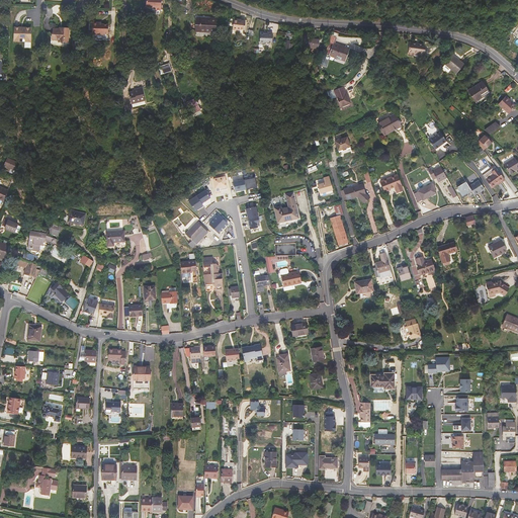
[(146,0),(146,8),(152,8),(152,7),(156,7),(155,10),(161,11),(161,0),(146,0)]
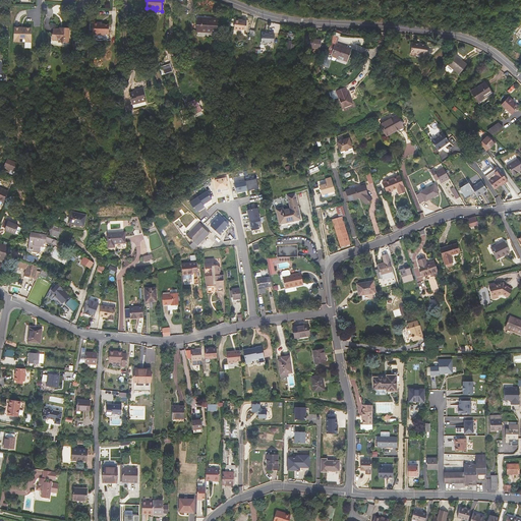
[(217,32),(217,19),(197,18),(196,31),(217,32)]
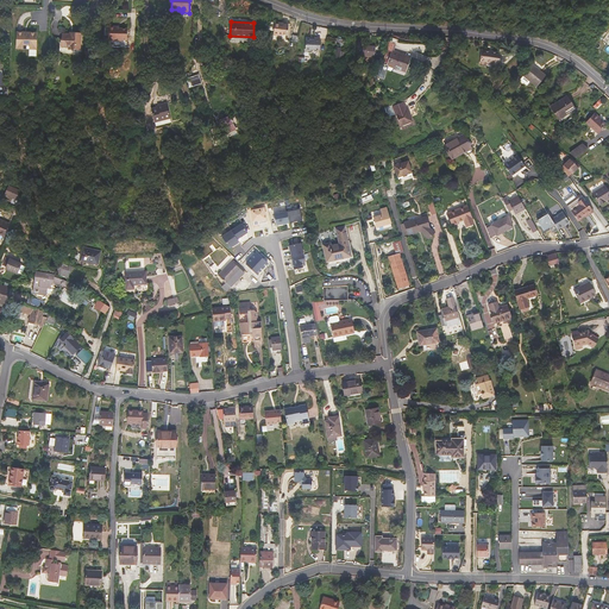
[(282,35),(283,25),(275,24),(274,35),(278,36),(278,35),(282,35)]
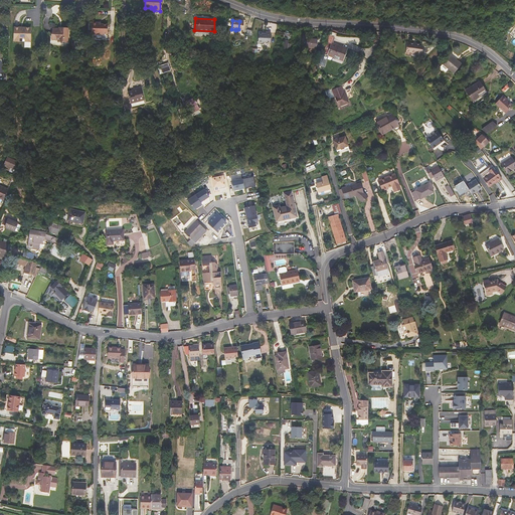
[(92,34),(102,34),(103,34),(108,34),(108,24),(102,24),(101,24),(102,23),(92,22),(92,34)]
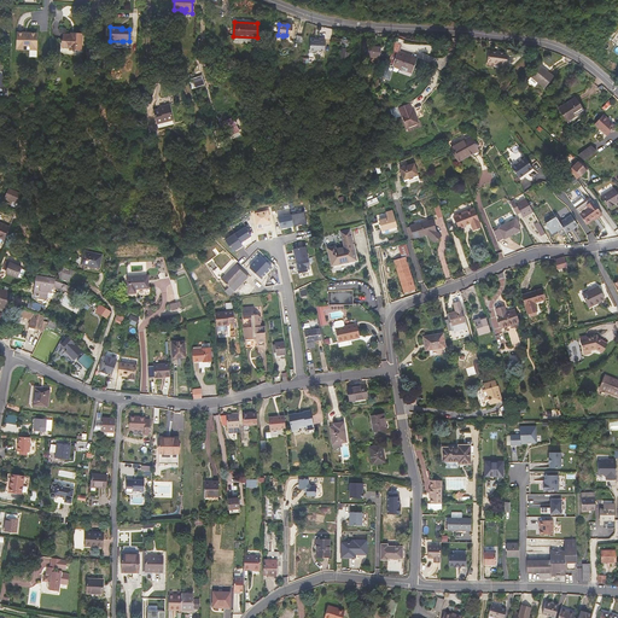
[(24,33),(17,33),(17,40),(19,40),(19,46),(24,46),(24,50),(30,50),(30,51),(38,51),(38,40),(36,40),(36,33),(30,33),(30,34),(24,34),(24,33)]
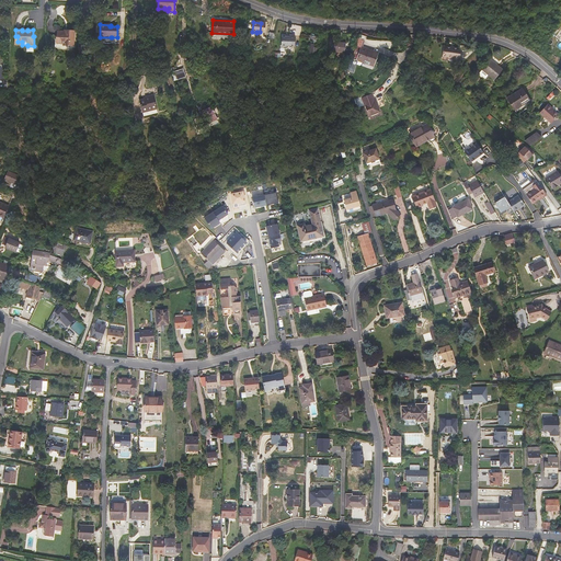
[(73,46),(75,30),(68,30),(68,32),(65,32),(65,31),(57,31),(56,44),(64,44),(64,45),(73,46)]
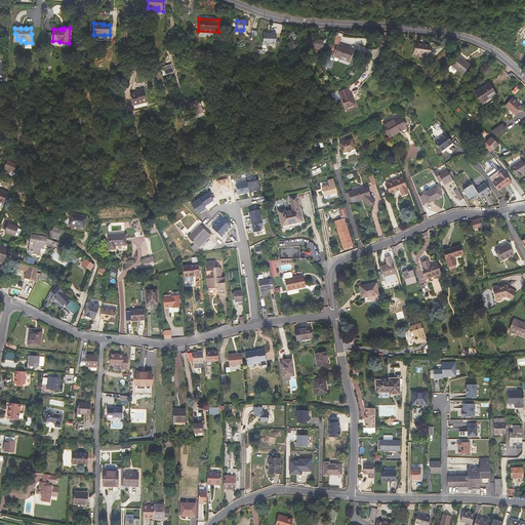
[(272,34),(269,34),(265,34),(264,37),(264,39),(264,43),(266,44),(270,43),(276,43),(277,33),(272,33),(272,34)]
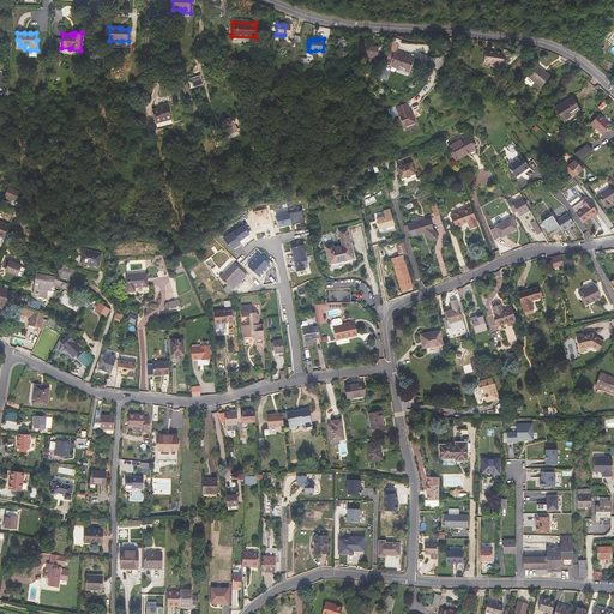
[(389,41),(380,62),(392,66),(409,73),(414,58),(407,55),(408,54),(397,50),(399,44),(389,41)]
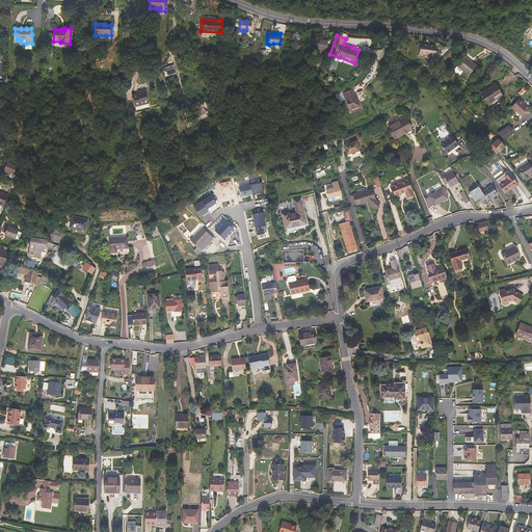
[(327,49),(328,41),(320,40),(320,43),(317,42),(316,48),(327,49)]
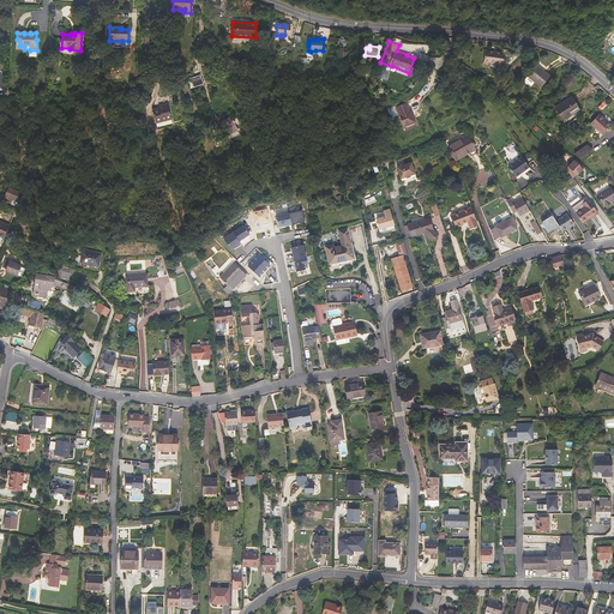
[(503,65),(504,53),(486,50),(485,64),(489,65),(489,62),(495,64),(495,65),(503,65)]
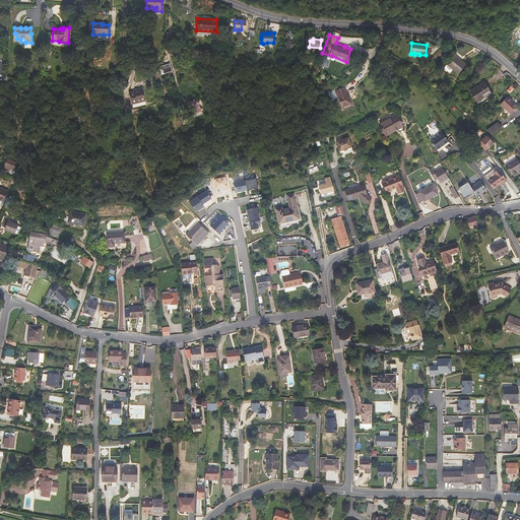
[(466,64),(455,55),(447,65),(446,64),(444,68),(450,73),(452,70),(458,74),(466,64)]
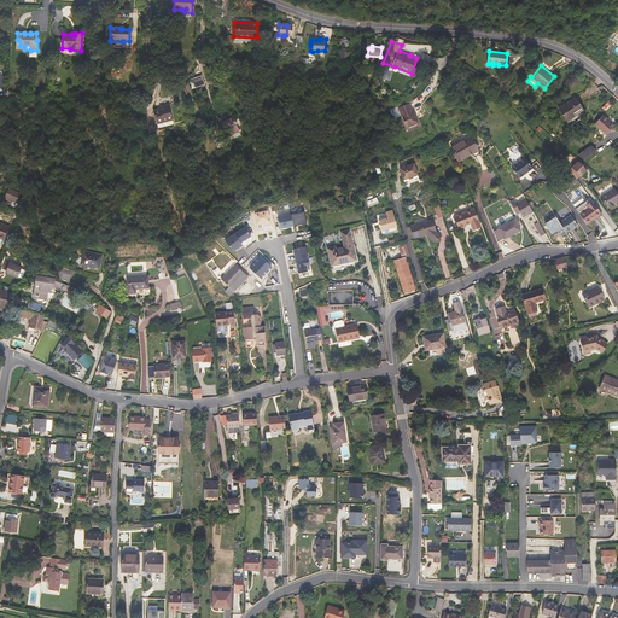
[(194,77),(191,79),(194,88),(205,85),(202,76),(194,77)]
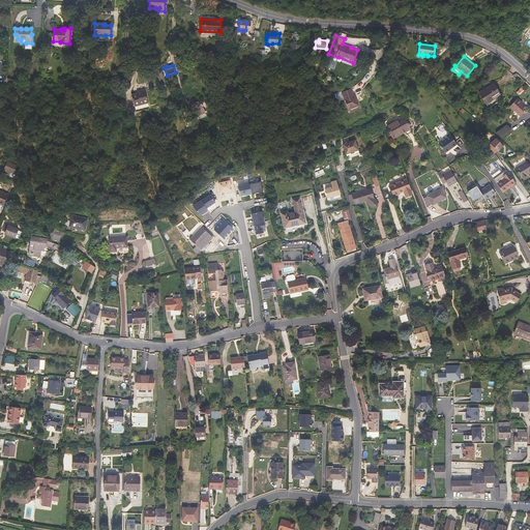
[(500,95),(493,84),(479,93),(487,104),(500,95)]
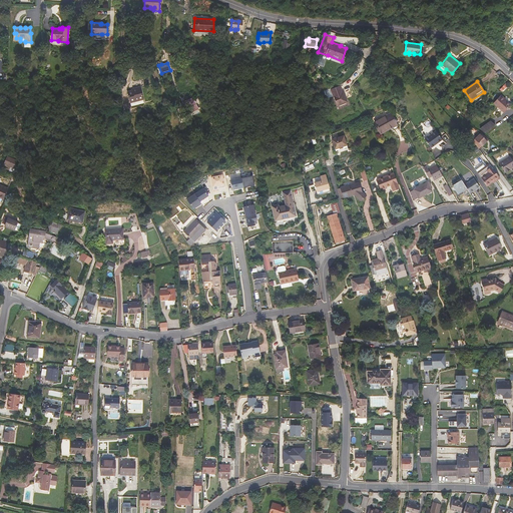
[(144,102),(140,86),(132,89),(133,90),(127,91),(131,106),(144,102)]
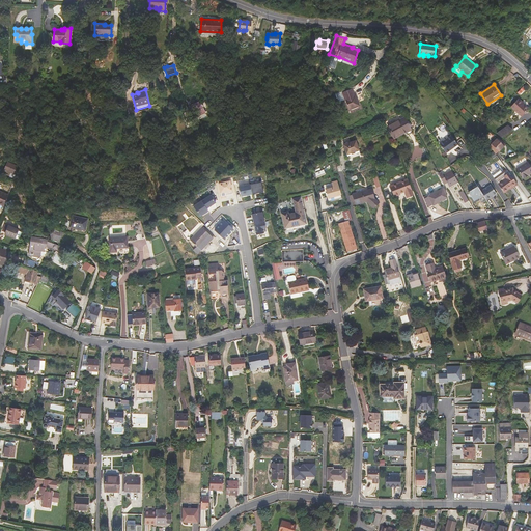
[(352,89),(343,92),(345,100),(344,100),(344,102),(346,101),(350,110),(359,106),(355,95),(354,95),(352,89)]
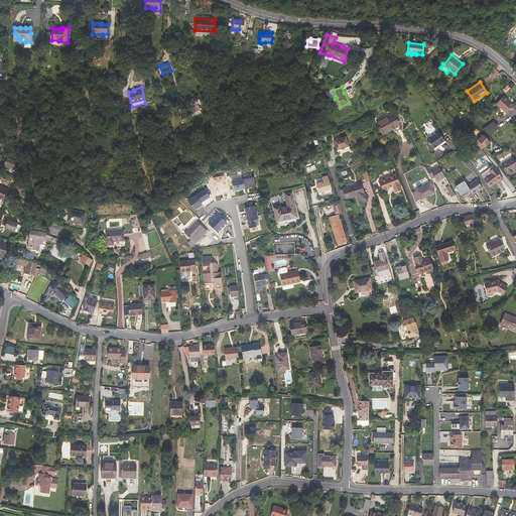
[(507,113),(514,105),(506,99),(507,98),(504,96),(497,104),(507,113)]
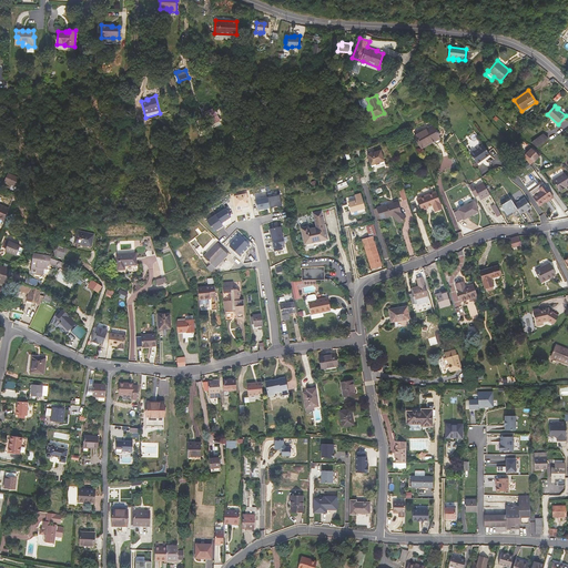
[(220,121),(213,108),(201,114),(206,127),(220,121)]
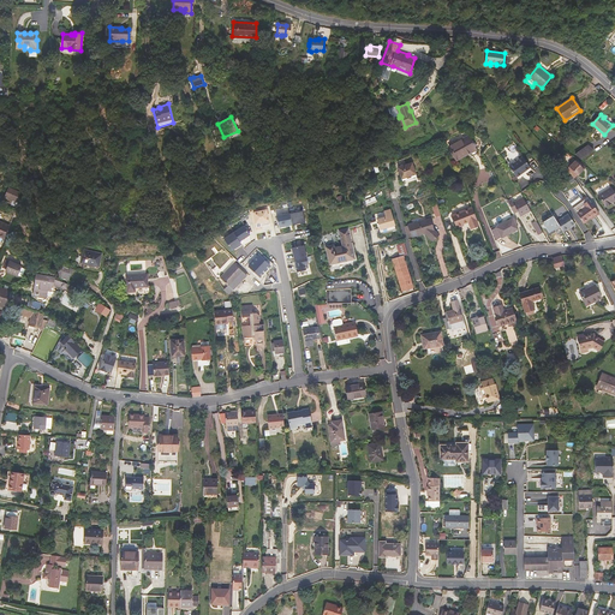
[(225,143),(221,135),(213,138),(218,148),(225,144),(225,145),(226,145),(226,144),(226,143),(225,143)]
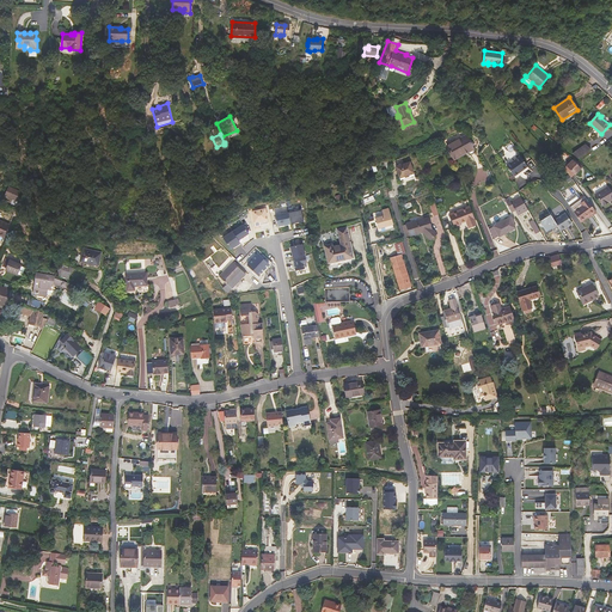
[(476,153),(466,135),(447,146),(454,159),(467,152),(470,155),(476,153)]
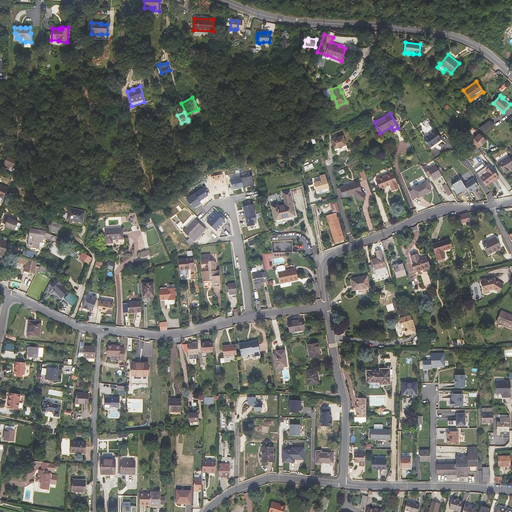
[(490,121),(479,128),(484,133),(494,125),(490,121)]
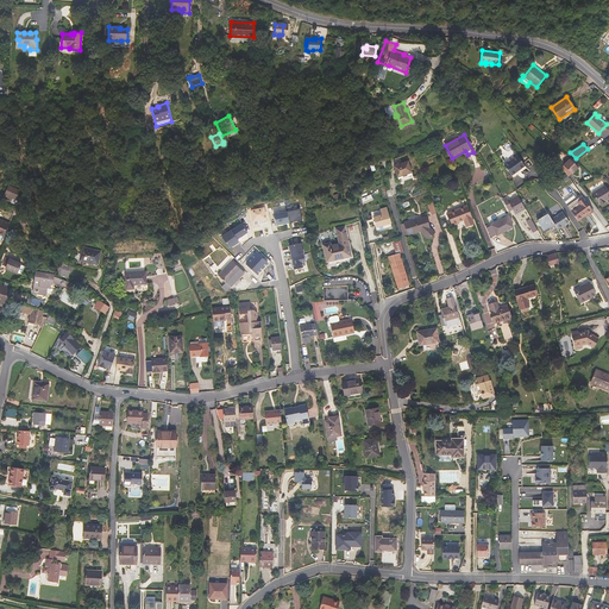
[(518,156),(504,165),(512,176),(516,173),(516,171),(519,170),(526,167),(518,156)]
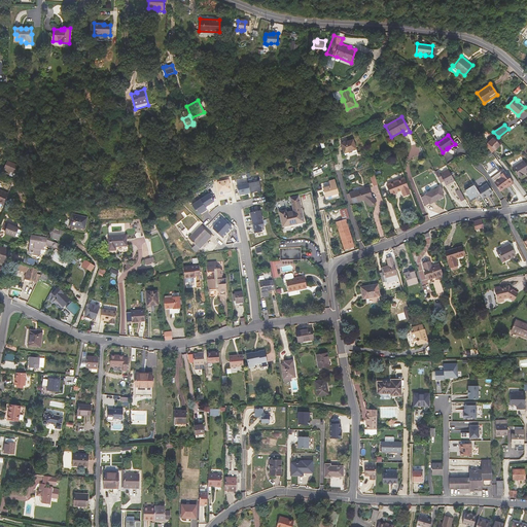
[(493,138),(488,143),(495,150),(500,145),(493,138)]
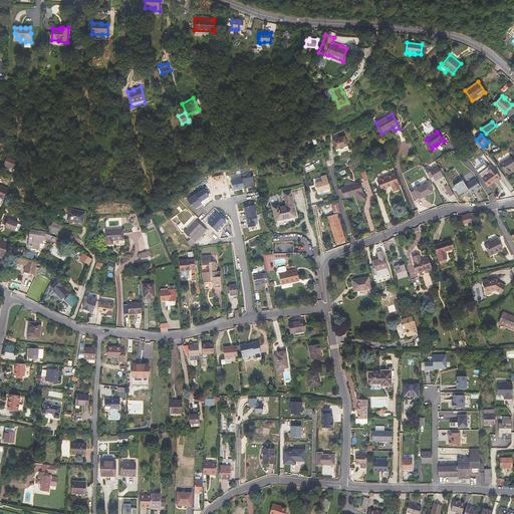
[(345,137),(333,141),(336,151),(348,147),(345,137)]
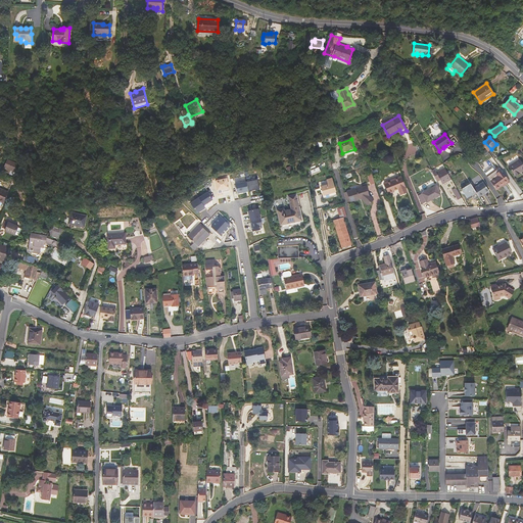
[(15,173),(19,164),(7,159),(4,168),(15,173)]
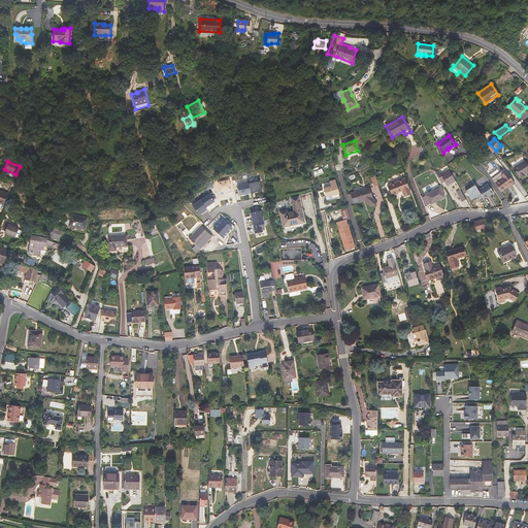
[(520,177),(527,171),(527,166),(525,161),(514,167),(520,177)]
